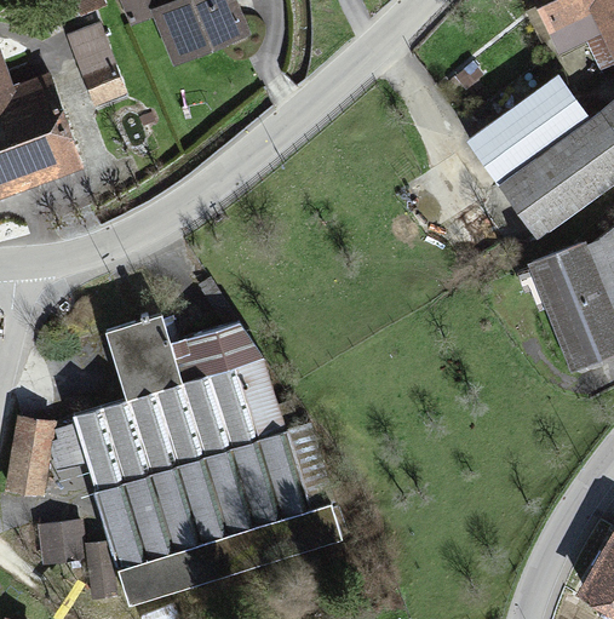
[(118,0),(127,19),(168,1),(168,0),(118,0)]
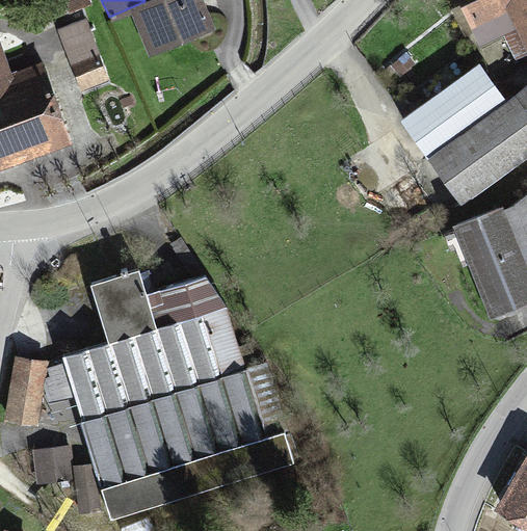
[(158,0),(134,10),(155,58),(214,32),(200,0),(158,0)]
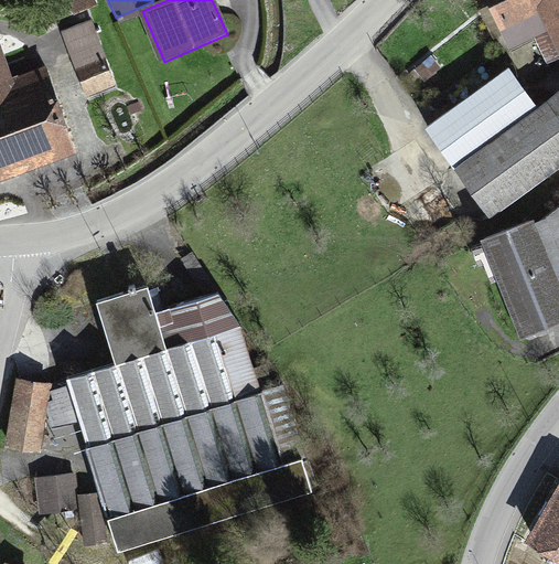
[(482,0),(502,45),(546,27),(556,52),(558,51),(558,0),(482,0)]
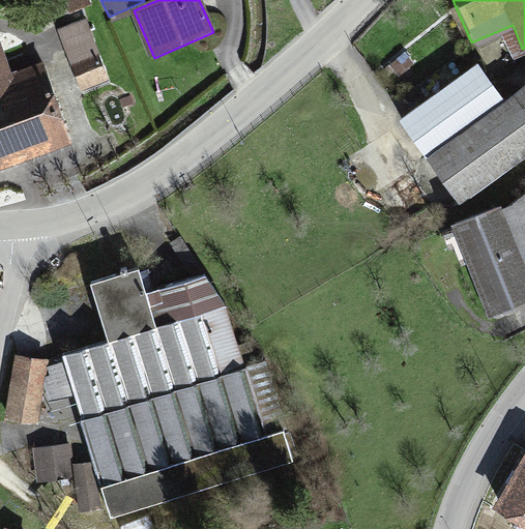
[(93,30),(69,36),(85,93),(109,86),(93,30)]
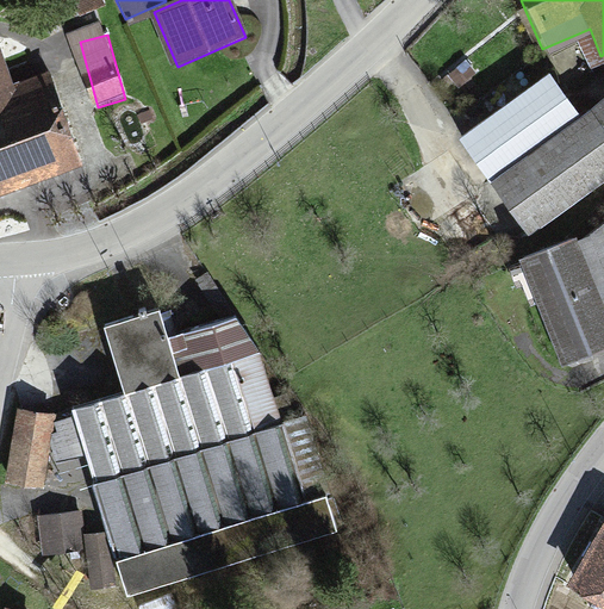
[(0,200),(87,171),(56,78),(17,92),(4,54),(0,55),(0,200)]
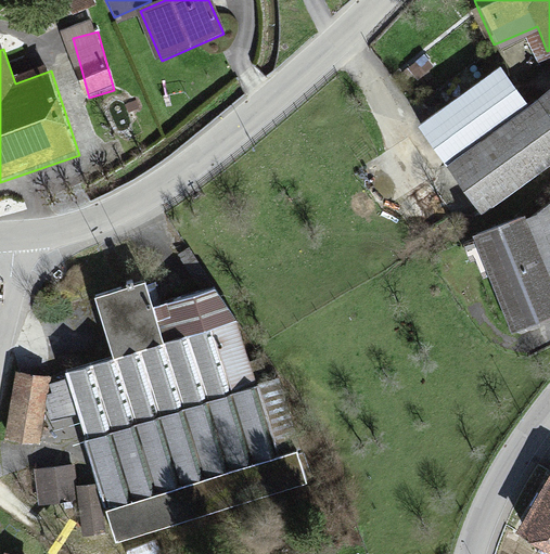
[(496,71),(417,126),(476,211),(549,159),(549,101),(528,116),(496,71)]
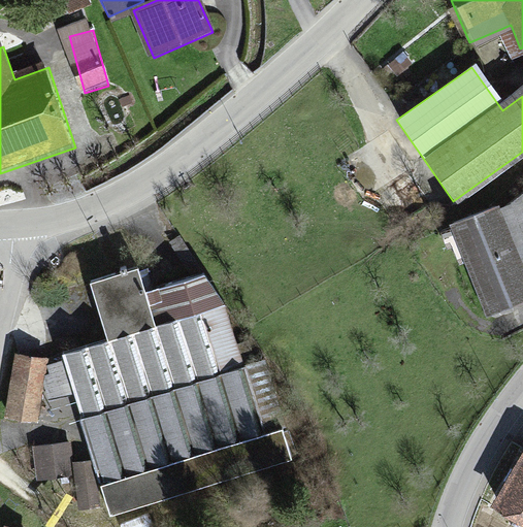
[(522,197),(450,228),(488,317),(522,301),(522,197)]
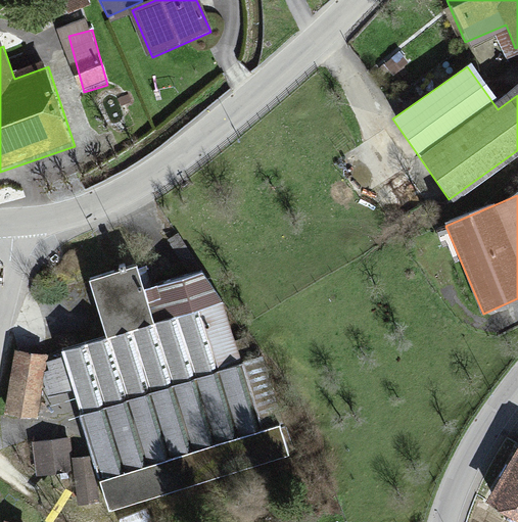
[(104,338),(59,352),(105,504),(287,448),(261,360),(239,366),(221,303),(198,272),(144,288),(138,267),(88,282),(104,338)]
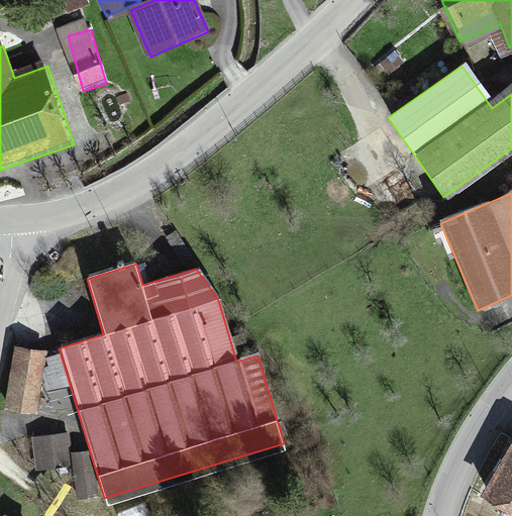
[(48,356),(19,351),(9,411),(37,416),(48,356)]
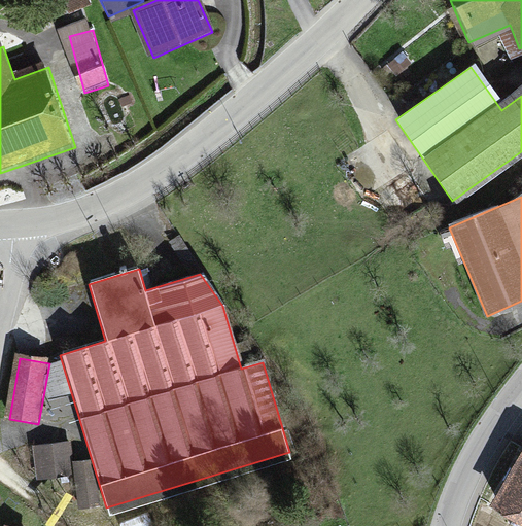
[(74,443),(37,445),(38,477),(74,476),(76,506),(98,505),(85,460),(75,460),(74,443)]
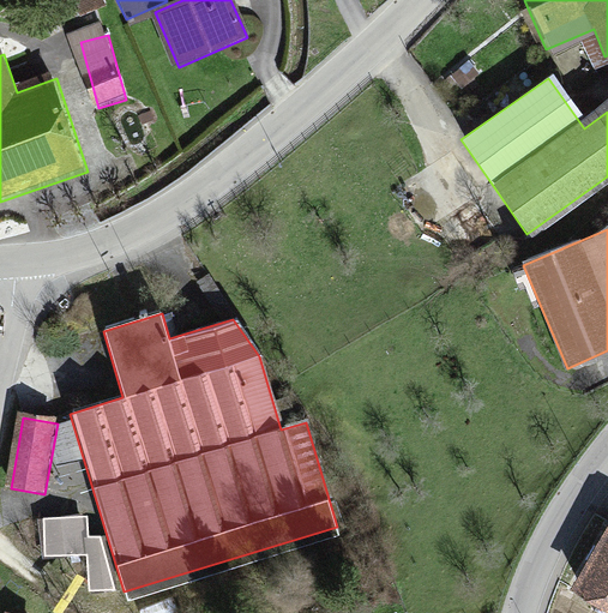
[(607,532),(576,592),(607,607),(607,532)]
